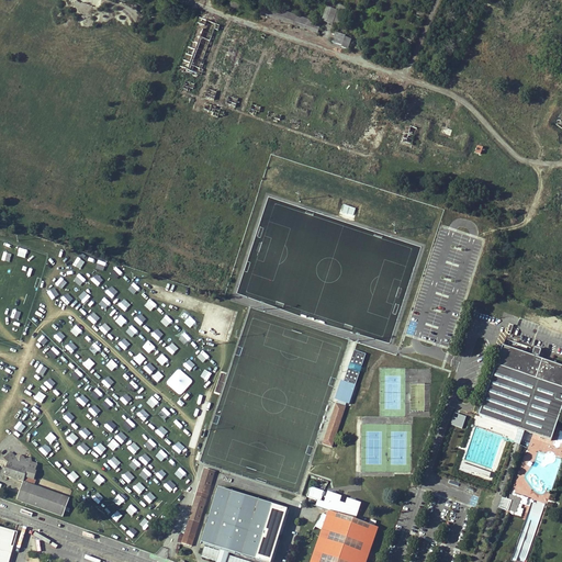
[(322,21),(333,24),(333,23),(340,26),(347,8),(339,6),(337,11),(326,8),(322,21)]
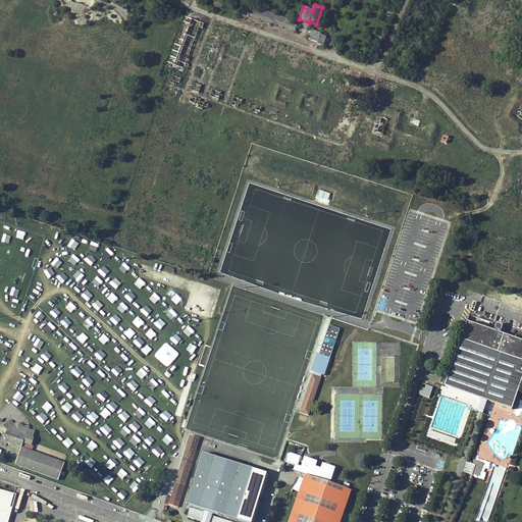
[(392,17),(394,11),(384,8),(382,13),(392,17)]
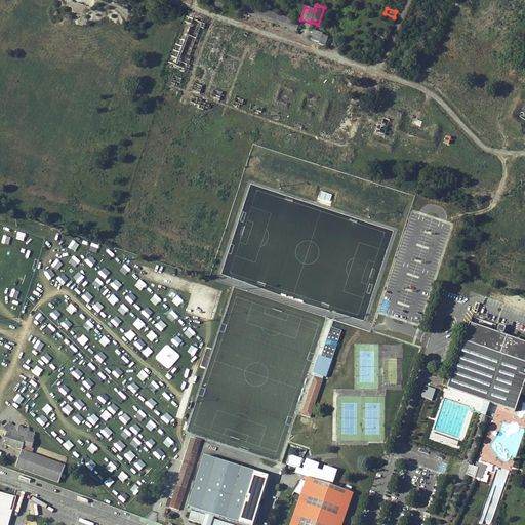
[(188,12),(187,16),(202,23),(204,18),(188,12)]
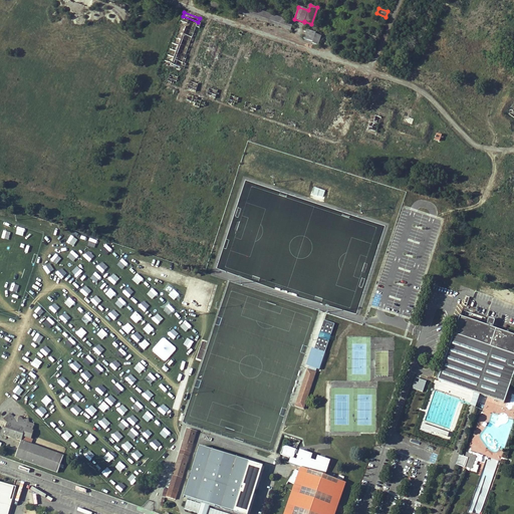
[(183,16),(166,61),(182,67),(183,63),(184,63),(187,57),(185,56),(196,27),(200,28),(202,23),(198,22),(183,16)]
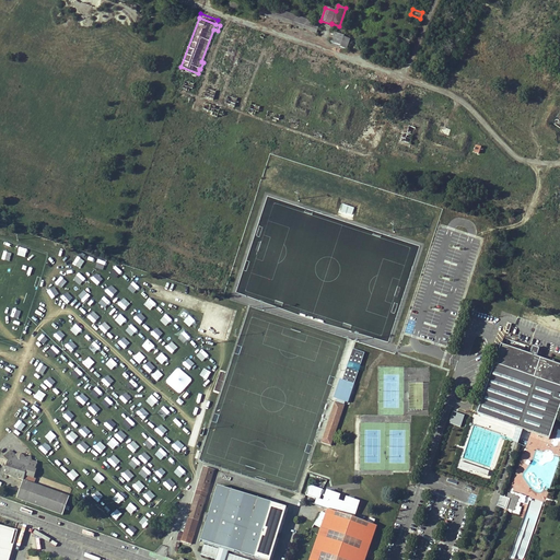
[(220,69),(235,74),(248,36),(233,31),(220,69)]
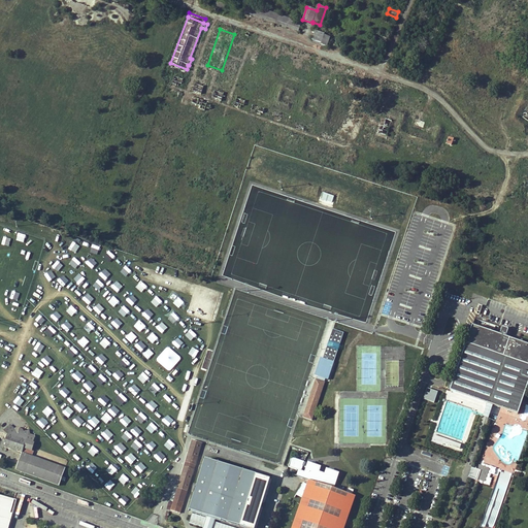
[(315,31),(311,39),(322,43),(321,44),(327,46),(330,38),(324,36),(325,34),(315,31)]
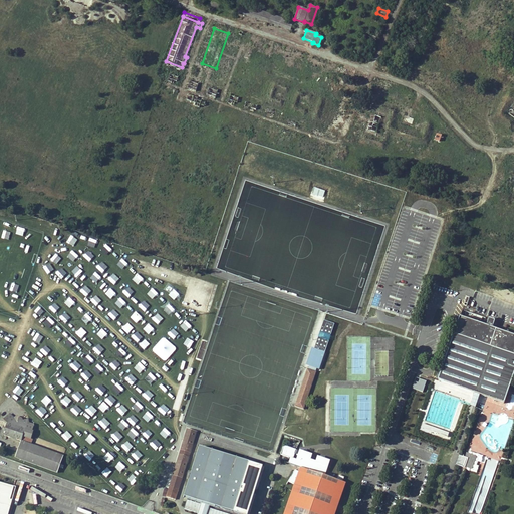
[(373,43),(376,37),(367,33),(364,39),(373,43)]
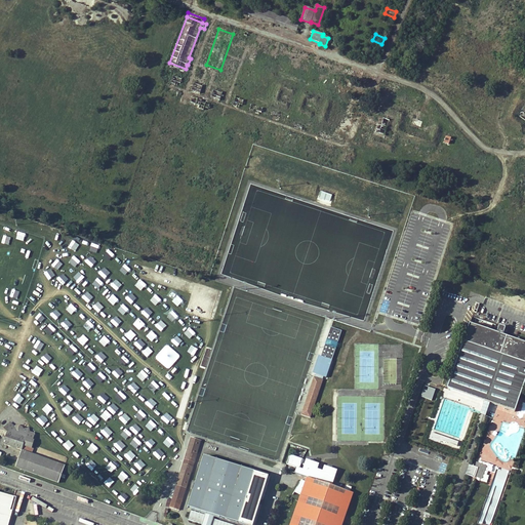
[(248,58),(254,61),(261,41),(255,39),(248,58)]
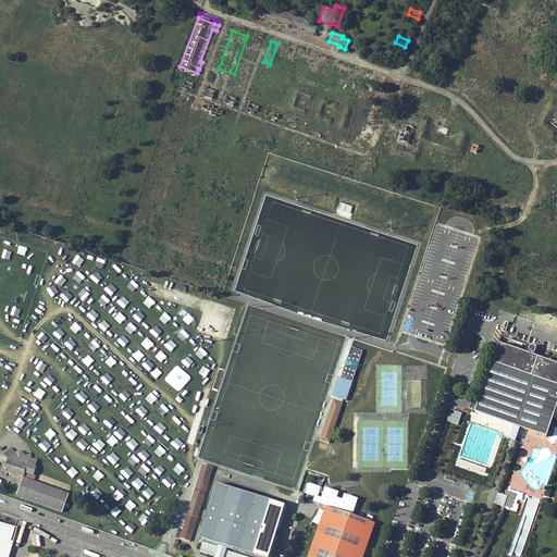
[(279,56),(285,58),(288,47),(283,46),(279,56)]
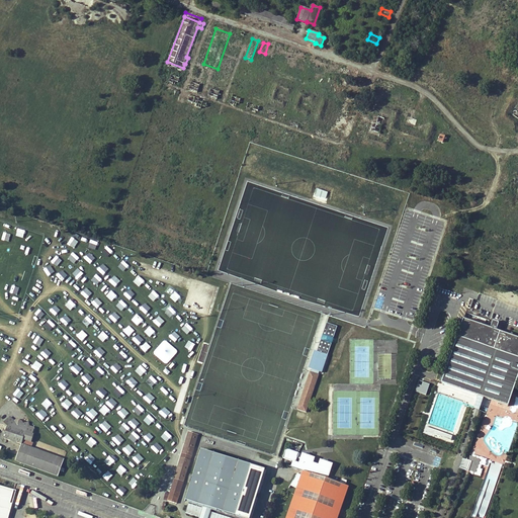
[(275,47),(270,45),(266,55),(272,57),(275,47)]
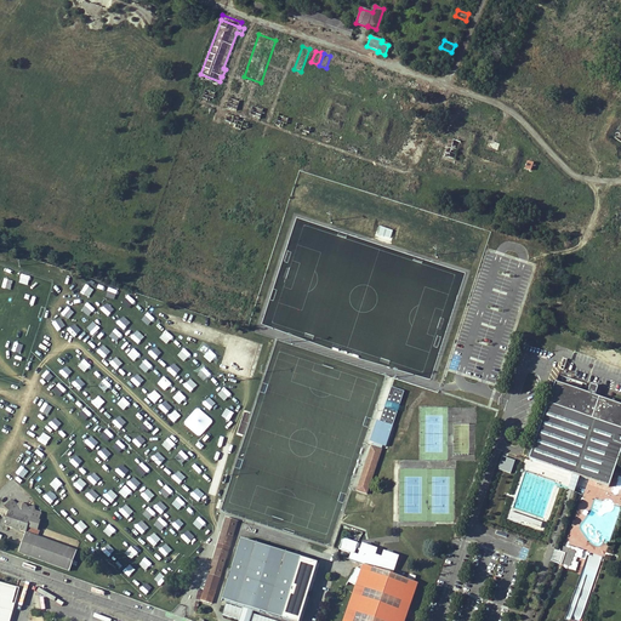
[(203,98),(208,101),(209,97),(214,98),(216,92),(206,89),(203,98)]
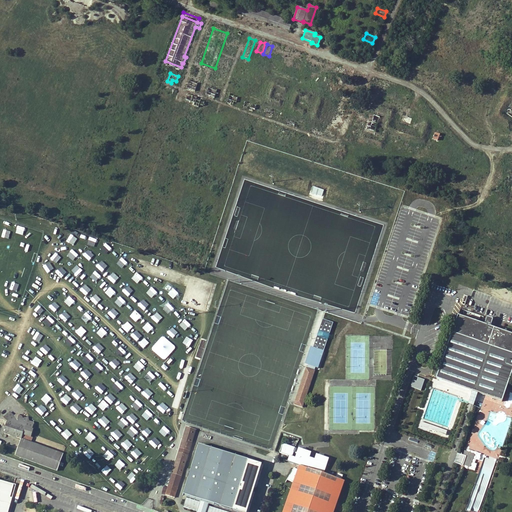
[(190,80),(187,88),(195,91),(197,83),(190,80)]
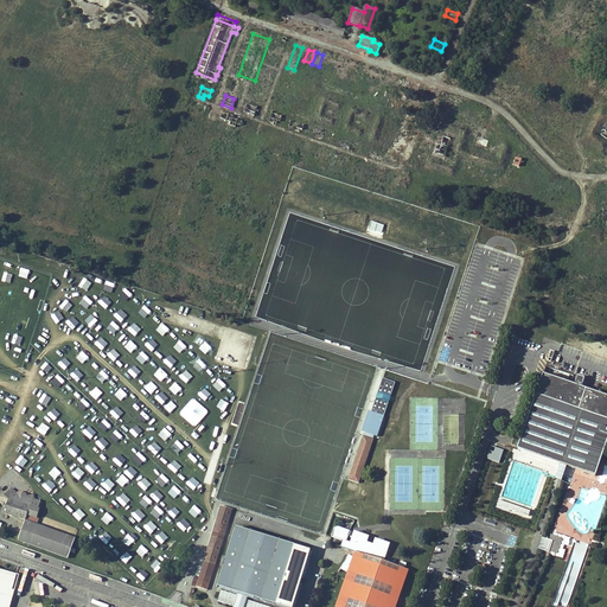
[(248,103),(244,113),(254,116),(257,107),(248,103)]
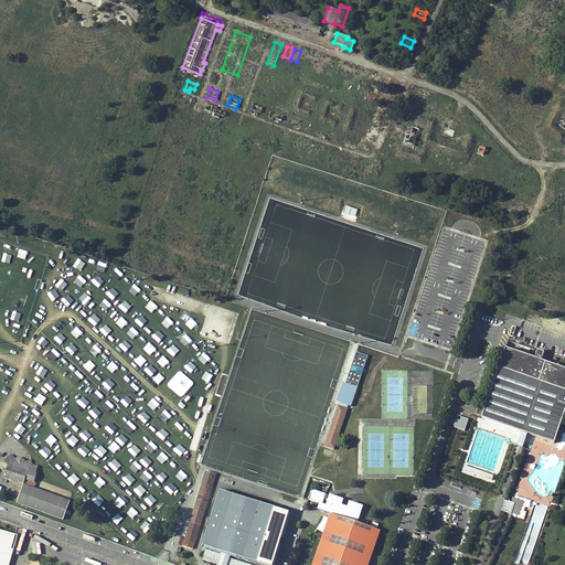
[(217,108),(206,104),(204,110),(214,114),(212,120),(216,123),(220,116),(224,117),(225,114),(217,109),(217,108)]
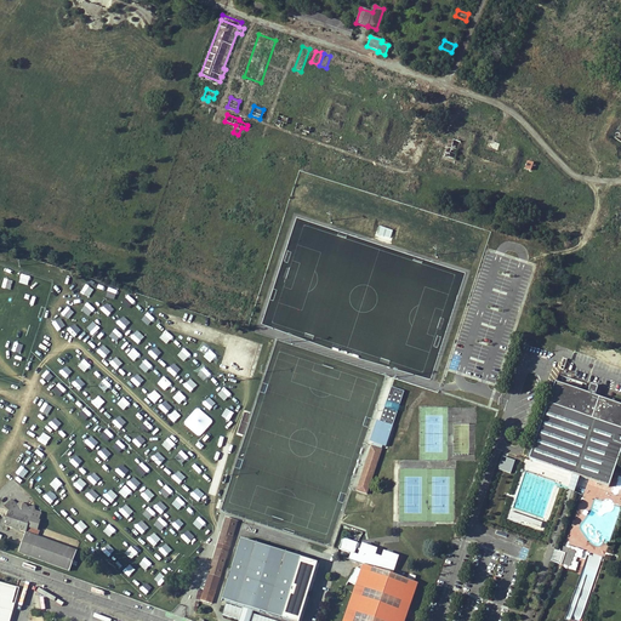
[(275,124),(280,126),(281,123),(286,125),(289,119),(279,114),(275,124)]
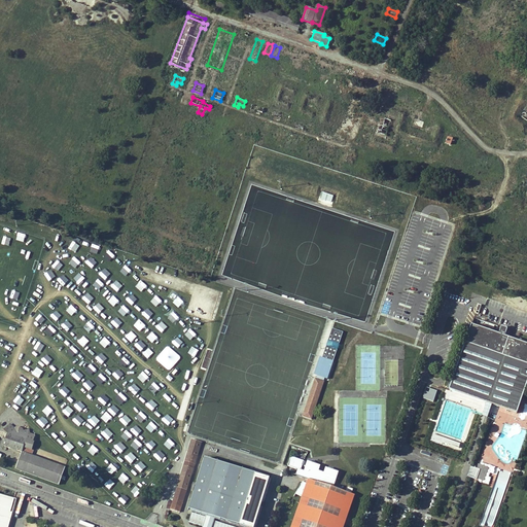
[(379,117),(375,132),(386,135),(391,120),(379,117)]
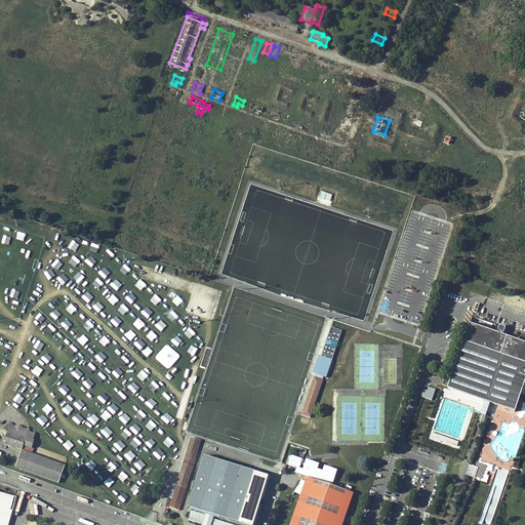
[(420,128),(422,121),(415,118),(412,125),(420,128)]
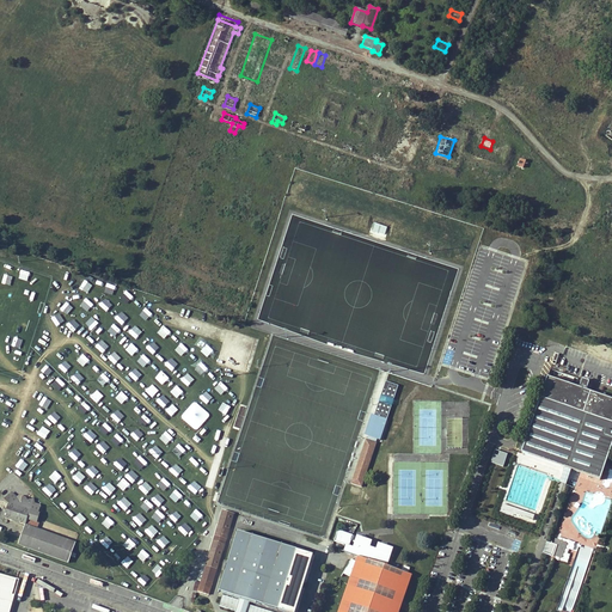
[(583,377),(581,384),(549,373),(522,448),(601,476),(611,445),(611,395),(587,387),(591,379),(583,377)]
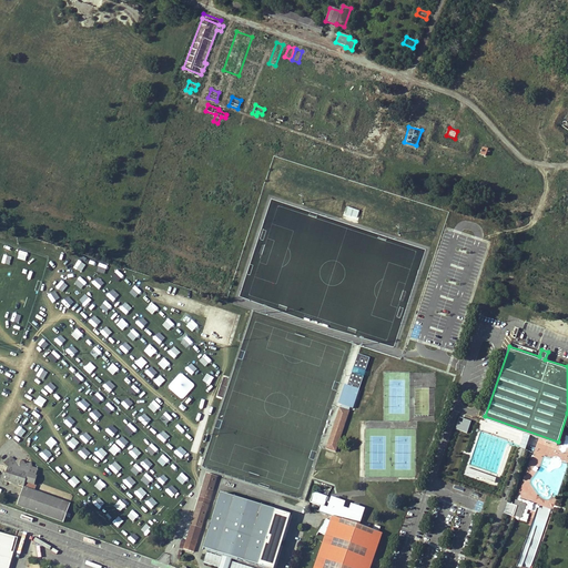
[(355,408),(368,357),(357,354),(348,385),(344,384),(338,404),(355,408)]
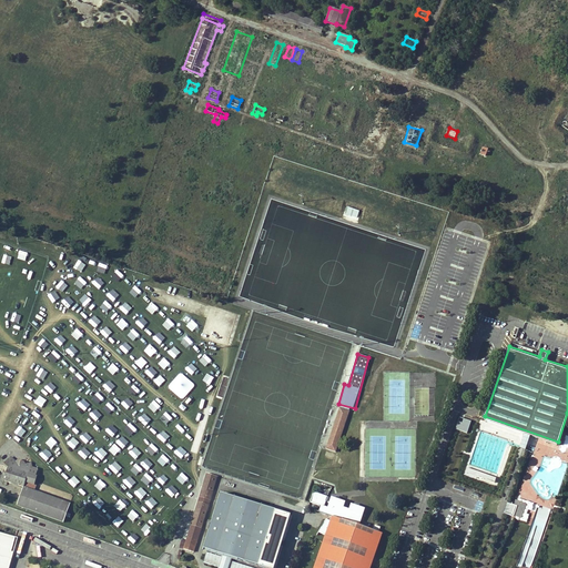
[(340,406),(326,449),(336,453),(350,409),(340,406)]
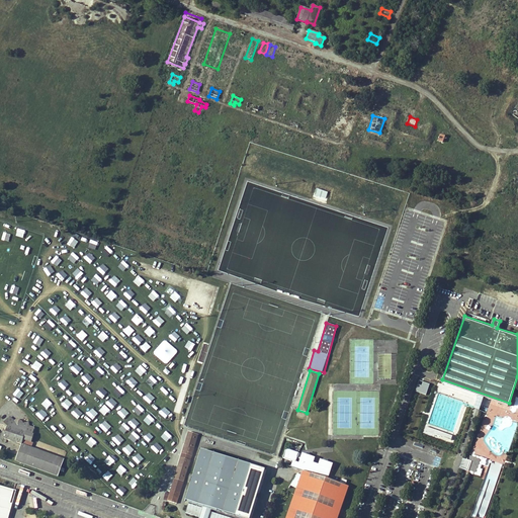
[(430,382),(419,379),(416,391),(426,394),(430,382)]
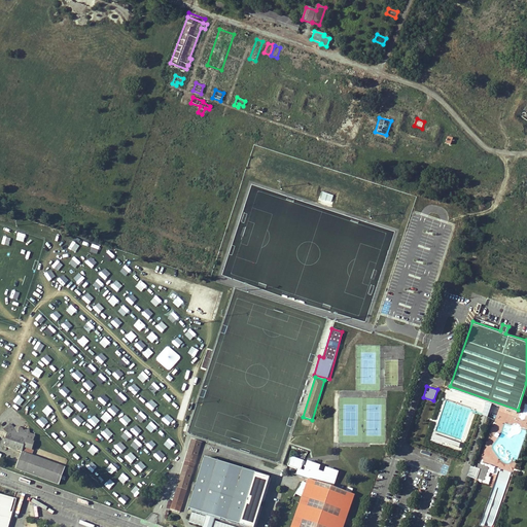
[(65,467),(31,455),(27,454),(29,449),(31,449),(33,446),(34,441),(33,440),(34,434),(30,433),(29,428),(28,429),(22,430),(15,428),(10,423),(3,429),(7,433),(3,446),(22,452),(15,468),(59,485),(65,467)]
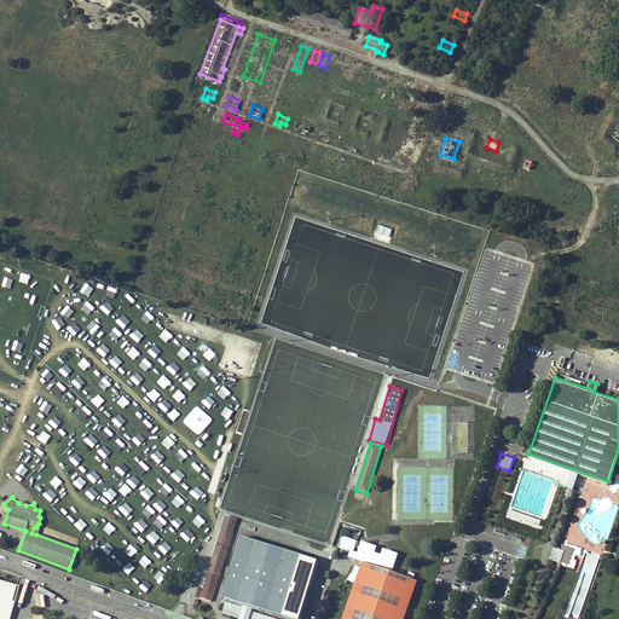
[(538,528),(541,520),(509,509),(505,518),(538,528)]
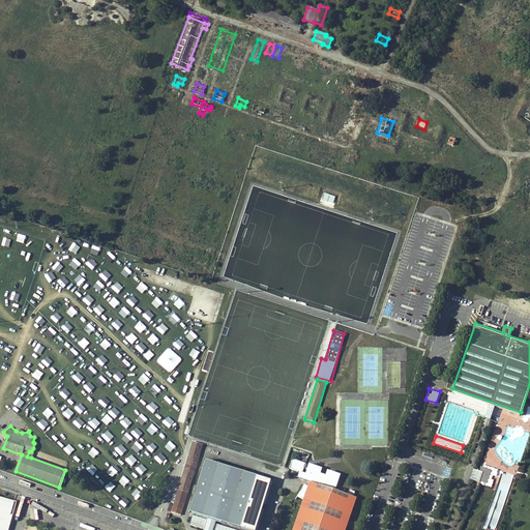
[(180,504),(179,508),(182,509),(202,445),(193,442),(175,502),(180,504)]
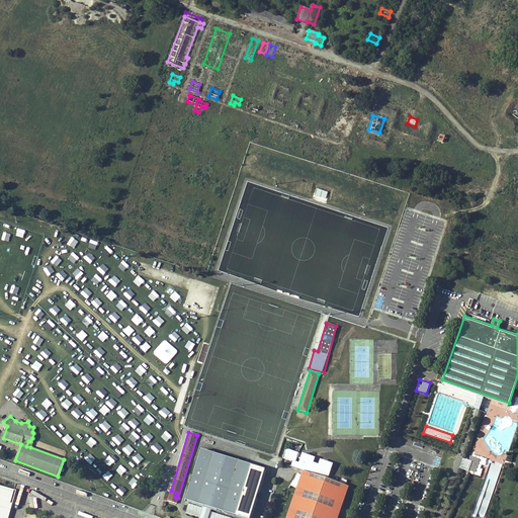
[(282,458),(293,462),(295,463),(298,453),(286,449),(282,458)]
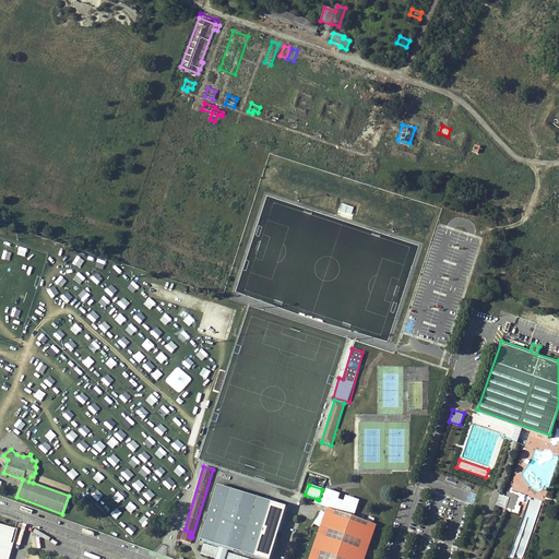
[(217,486),(201,539),(221,546),(219,548),(204,544),(201,552),(217,558),(218,552),(226,555),(224,558),(249,558),(227,551),(228,548),(253,557),(271,502),(217,486)]
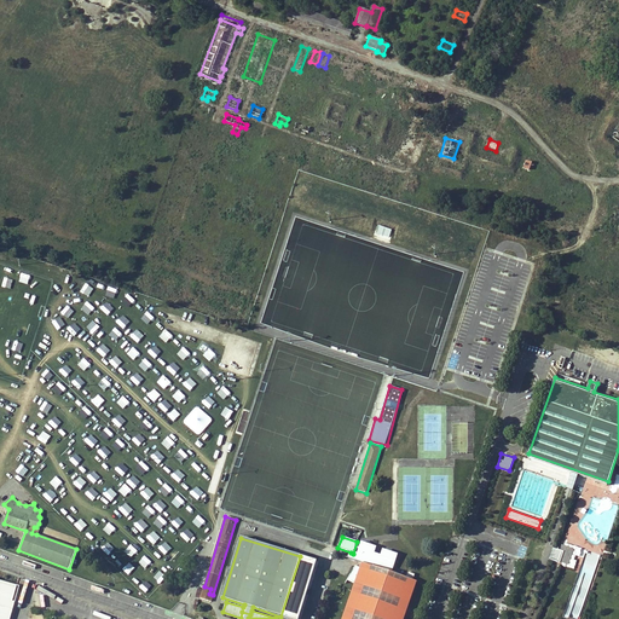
[(360,568),(356,566),(350,577),(347,580),(356,584),(342,618),(403,618),(416,582),(412,580),(415,574),(408,572),(405,578),(392,573),(395,561),(381,556),(374,554),(376,548),(362,543),(360,549),(364,550),(362,557),(348,557),(363,563),(360,568)]
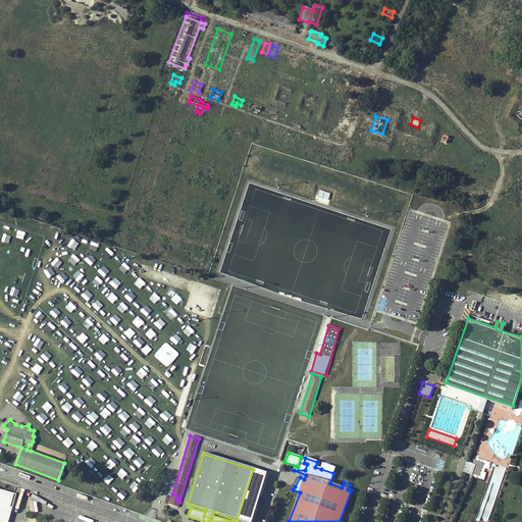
[(466,461),(463,470),(472,474),(475,465),(466,461)]
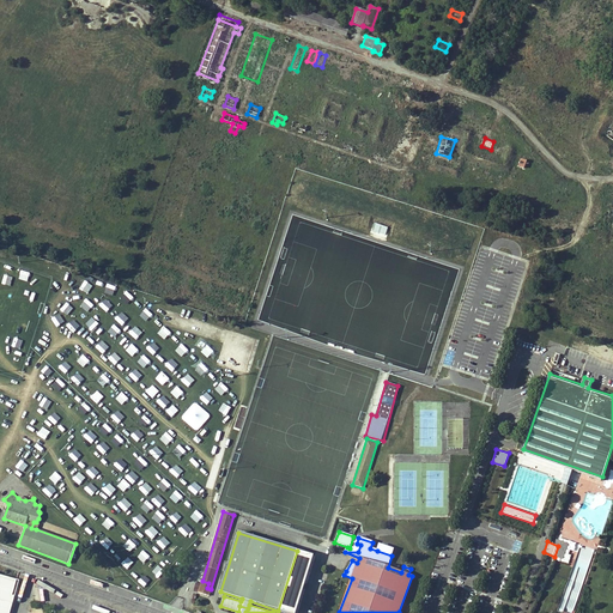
[(394,550),(380,545),(377,551),(392,556),(393,553),(394,550)]
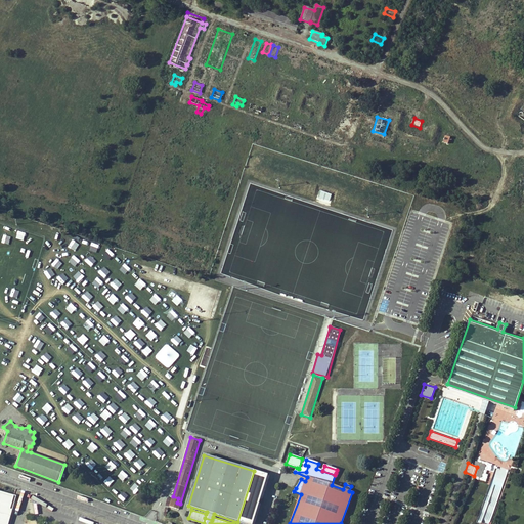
[(0,491),(0,513),(10,516),(12,510),(10,509),(14,496),(0,491)]
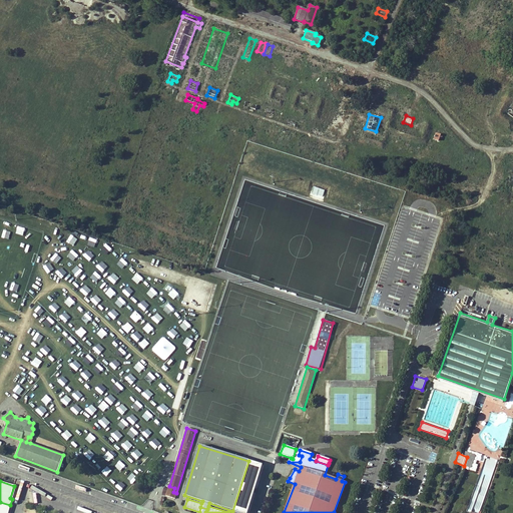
[(169,486),(166,496),(174,499),(176,493),(173,492),(174,488),(169,486)]
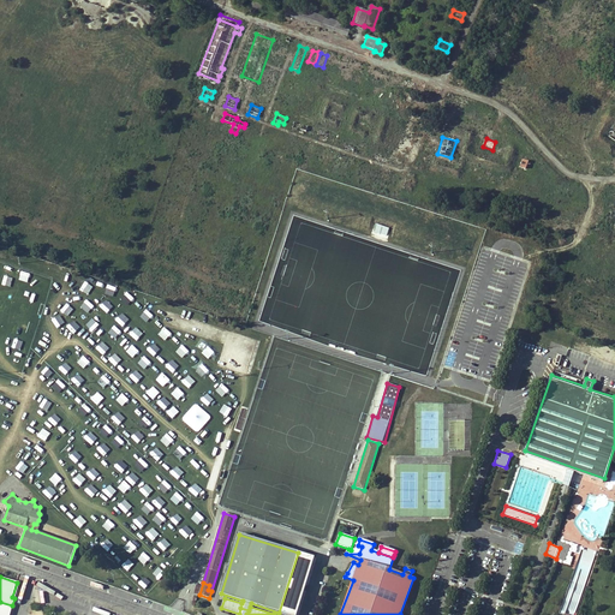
[(0,602),(0,614),(9,614),(12,605),(0,602)]
